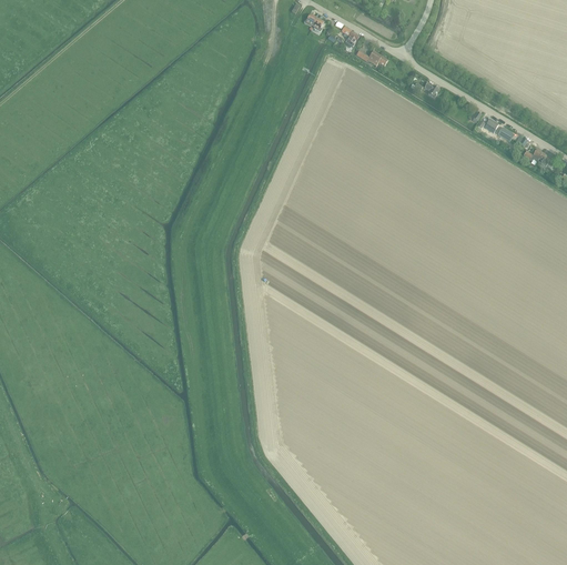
[(310,24),(311,23),(312,24),(316,18),(315,17),(316,16),(313,14),(313,16),(310,13),(306,19),(305,18),(303,21),(310,24)]
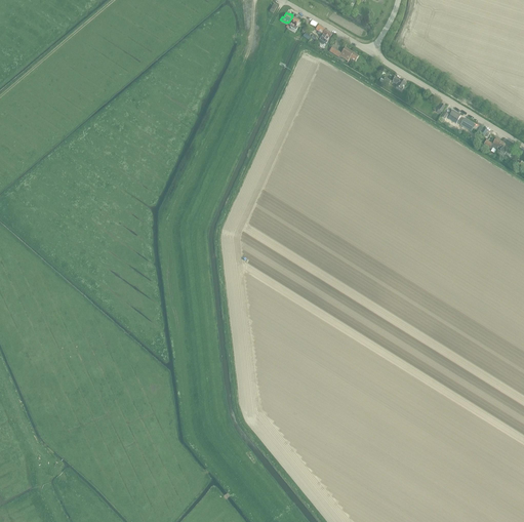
[(292,16),(288,23),(289,24),(288,25),(295,29),(296,26),(295,25),(298,19),(295,18),(296,17),(293,15),(293,16),(292,16)]
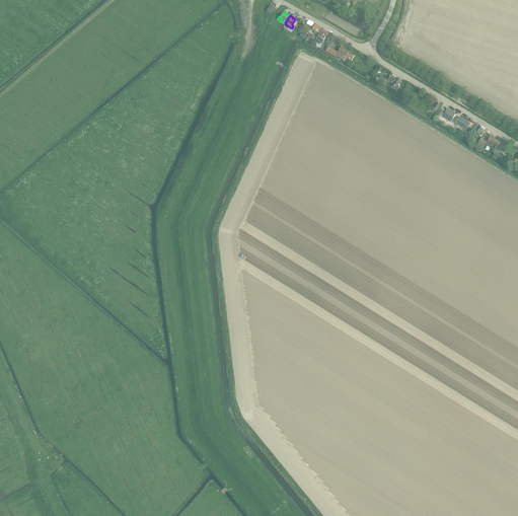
[(312,24),(311,26),(314,28),(312,30),(316,32),(317,30),(318,31),(320,26),(314,22),(312,24)]
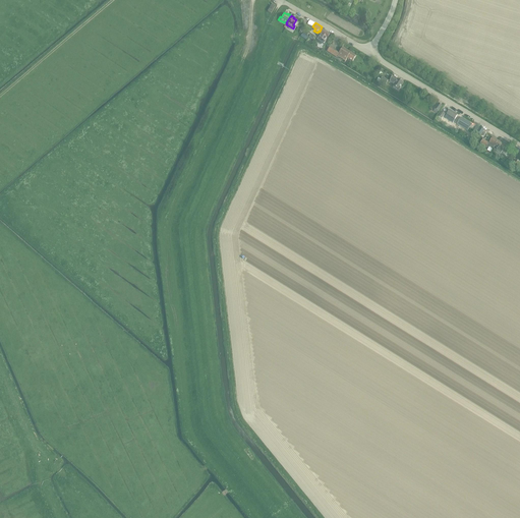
[(316,36),(316,37),(323,41),(324,39),(329,32),(323,27),(322,26),(320,32),(318,34),(316,36)]
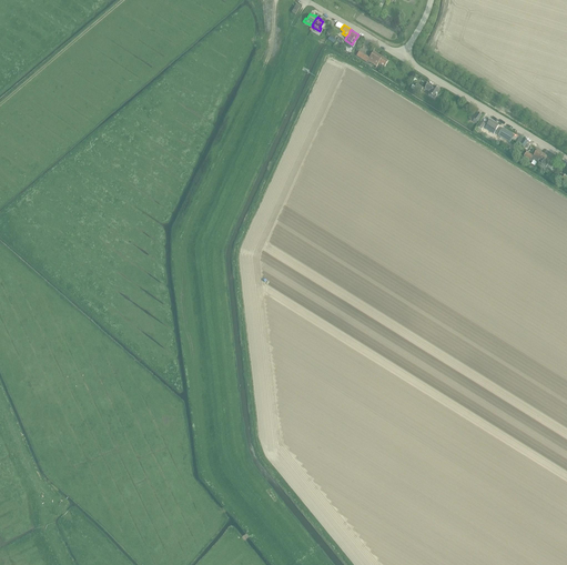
[(364,51),(361,57),(365,60),(366,59),(375,64),(377,61),(383,64),(387,58),(382,54),(373,48),(368,54),(364,51)]
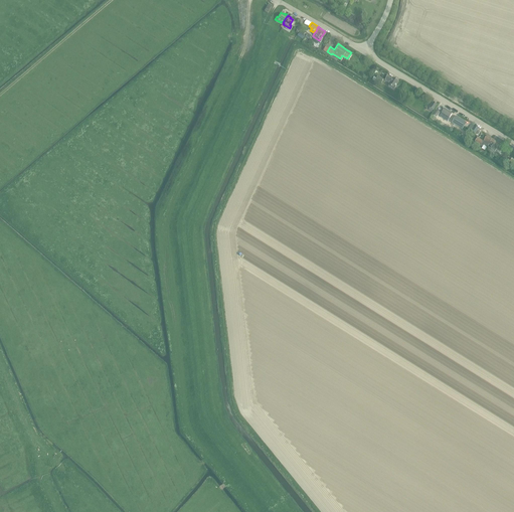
[(373,74),(371,77),(379,82),(383,76),(377,73),(375,75),(373,74)]
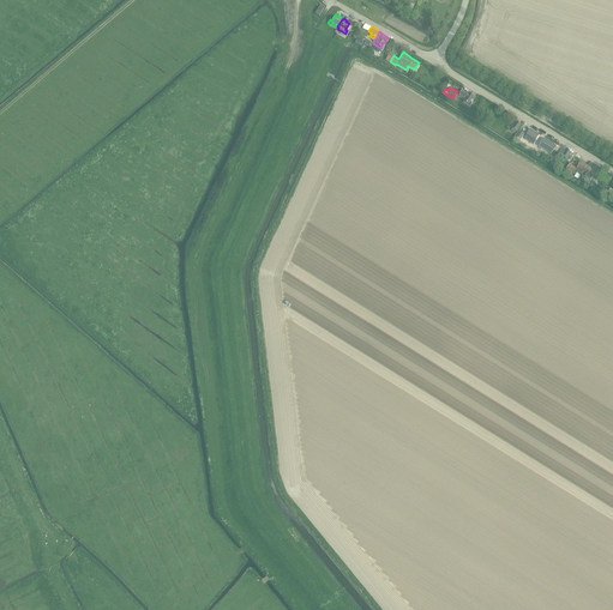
[(469,103),(474,94),(468,90),(468,91),(461,88),(458,92),(464,96),(462,100),(469,103)]
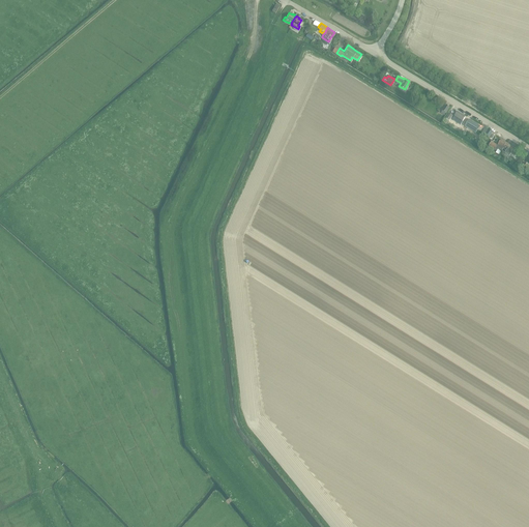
[(443,113),(448,105),(445,103),(440,110),(443,113)]
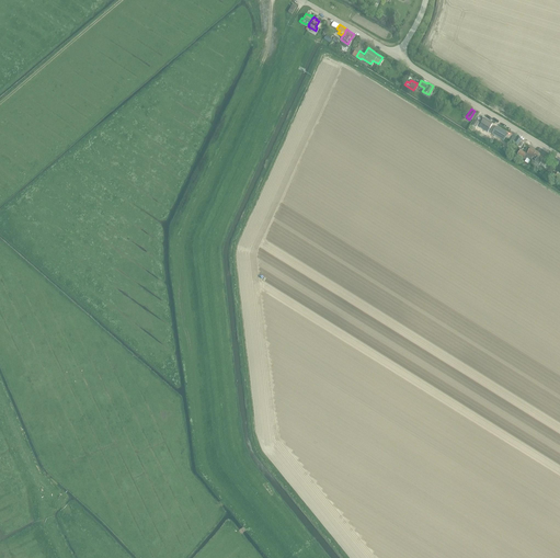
[(489,126),(491,122),(483,116),(480,121),(489,126)]
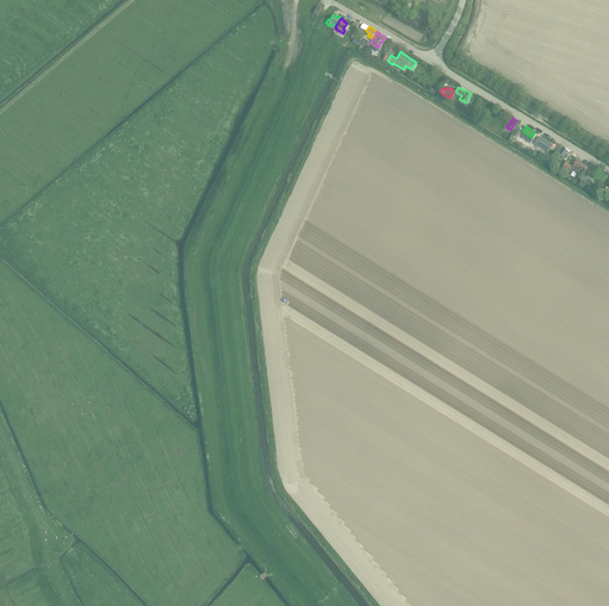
[(535,139),(534,142),(547,150),(548,148),(535,139)]
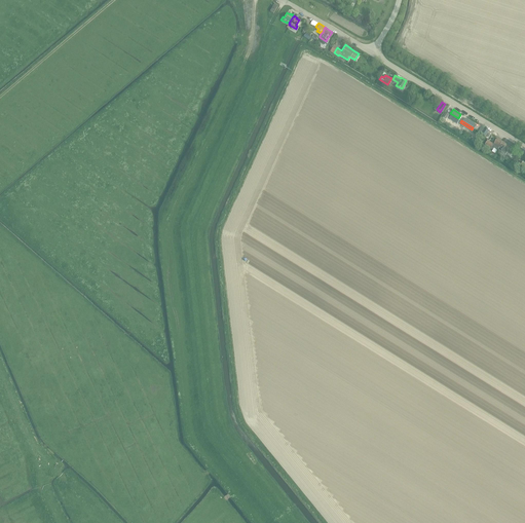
[(498,145),(501,139),(496,136),(492,143),(486,140),(484,143),(489,146),(492,147),(493,146),(496,148),(498,145)]
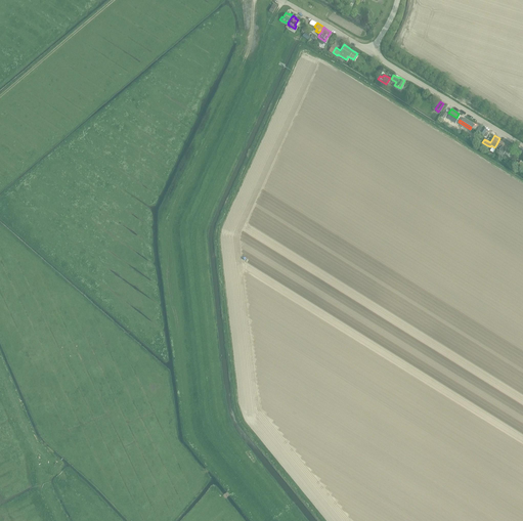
[(497,144),(495,147),(497,149),(503,153),(505,149),(508,152),(512,145),(500,139),(499,138),(496,144),(497,144)]
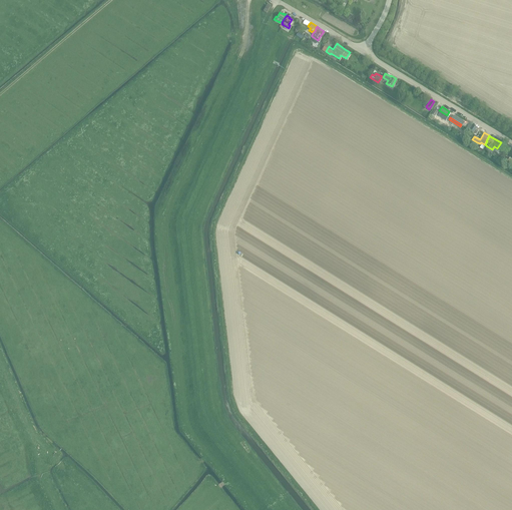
[(511,157),(506,154),(503,159),(510,164),(511,161),(511,160),(511,158),(511,157)]
